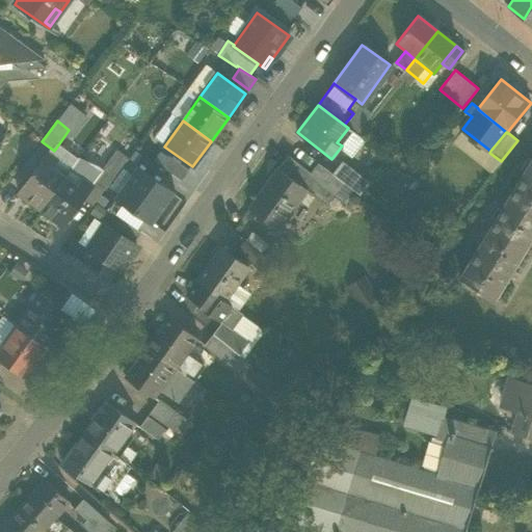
[(19,193),(40,209),(65,176),(54,166),(58,161),(49,154),(19,193)]
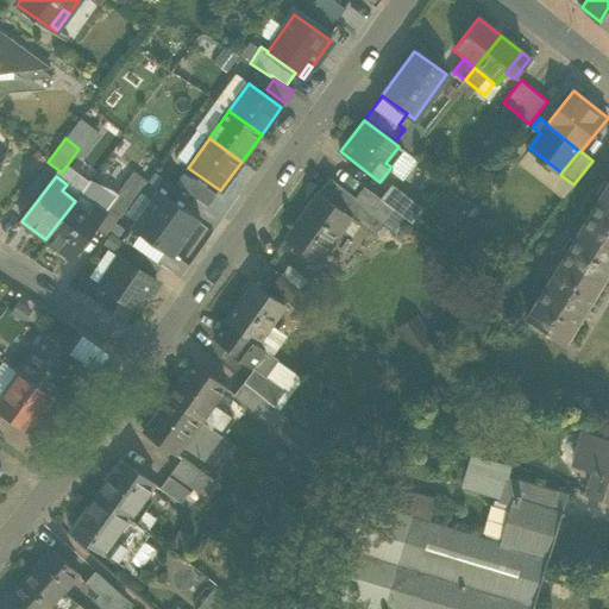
[(193,179),(184,190),(207,205),(215,193),(193,179)]
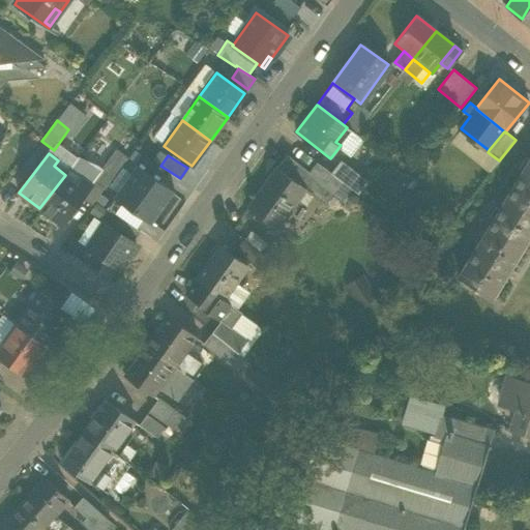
[(529,158),(458,276),(492,298),(529,235),(529,158)]
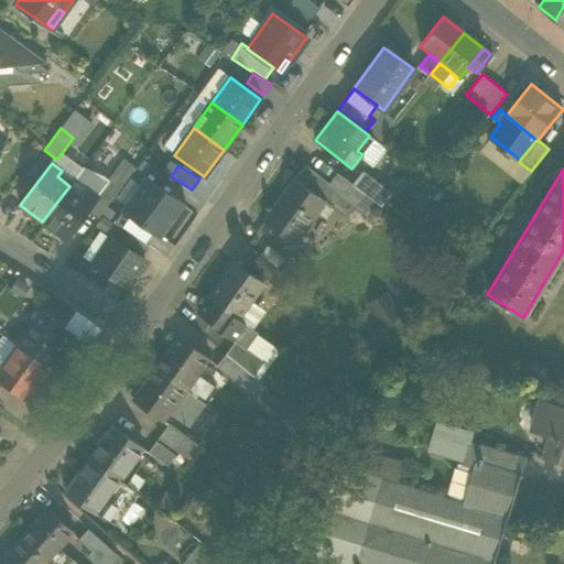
[(74,180),(62,171),(57,176),(69,186),(74,180)]
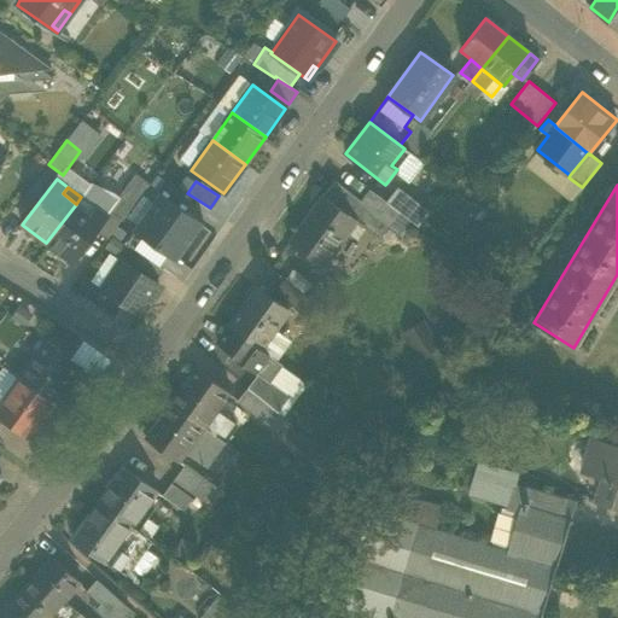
[(108,211),(121,221),(139,197),(126,187),(108,211)]
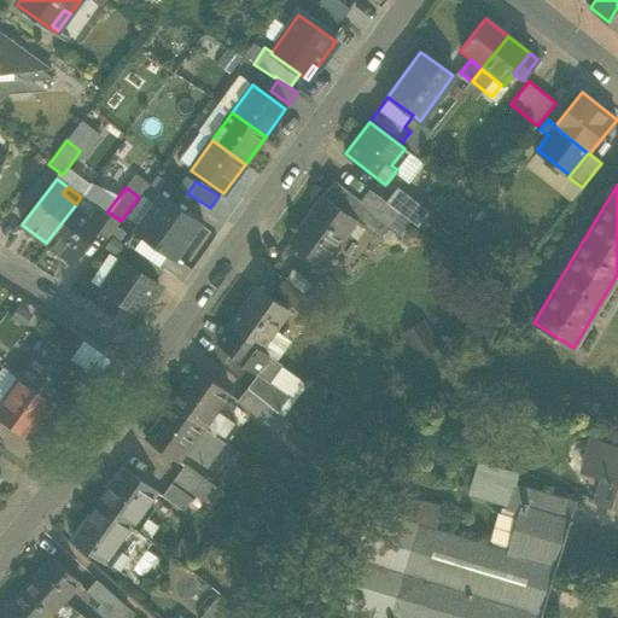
[(397,188),(386,202),(398,211),(415,225),(426,211),(397,188)]
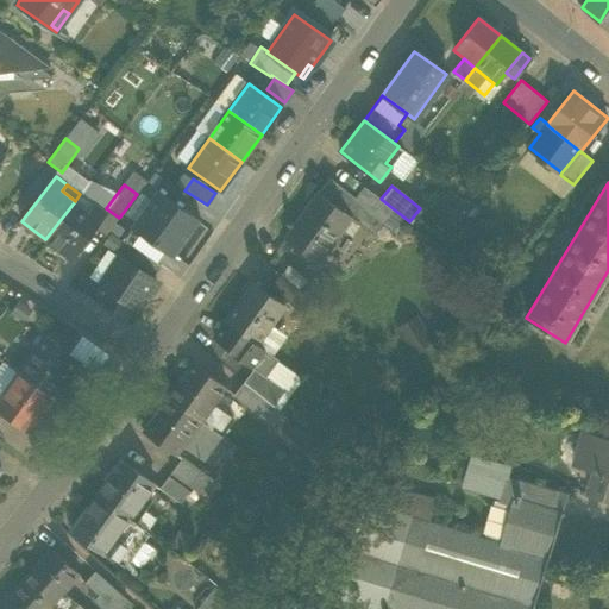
[(372,234),(393,208),(381,199),(364,187),(344,213),(352,219),(372,234)]
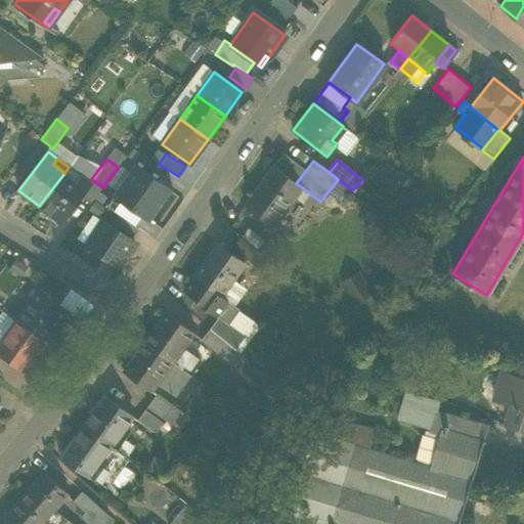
[(136,164),(114,195),(143,217),(149,221),(173,189),(136,164)]
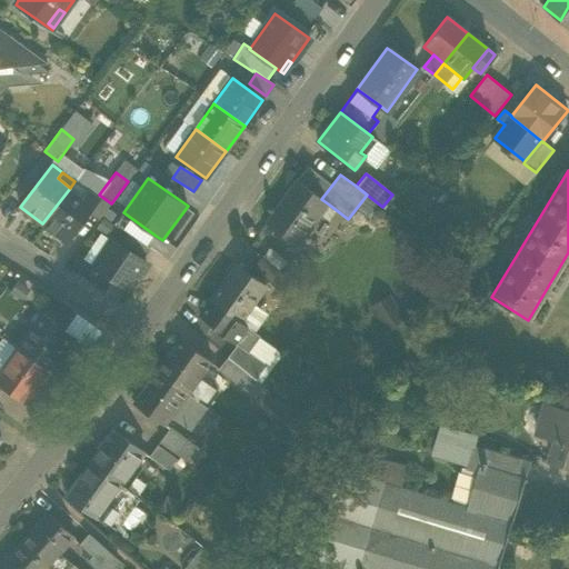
[(265,223),(292,245),(303,230),(307,232),(329,205),(321,199),(297,180),(287,193),(290,197),(280,209),(277,207),(265,223)]
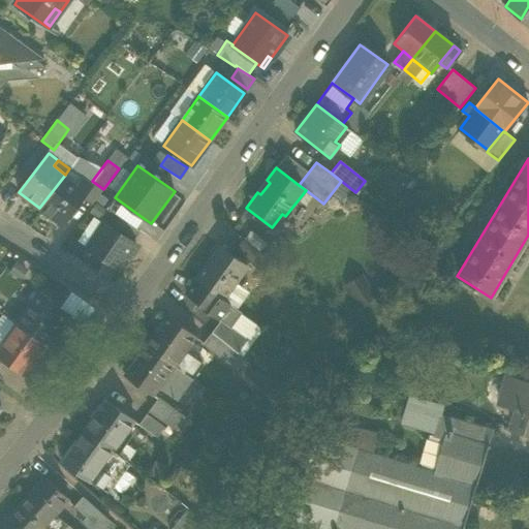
[(81,178),(69,168),(65,175),(76,183),(81,178)]
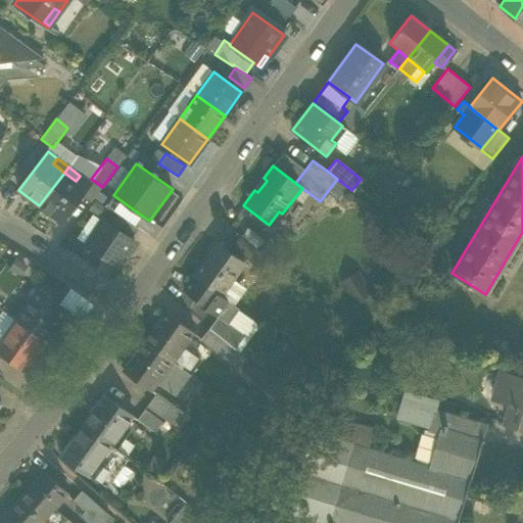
[(76,181),(64,173),(39,205),(61,223),(91,184),(80,176),(76,181)]
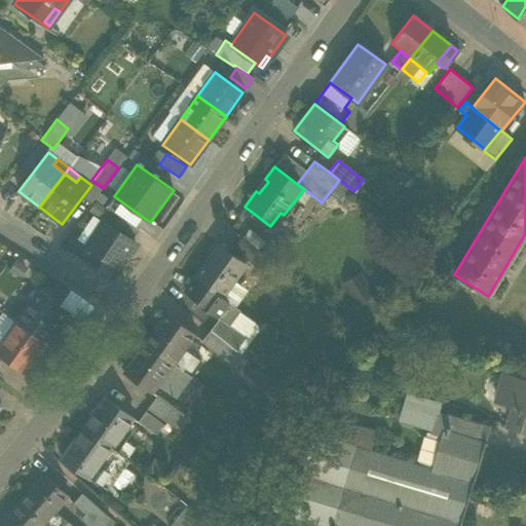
[(114,196),(106,207),(118,215),(137,227),(144,218),(114,196)]
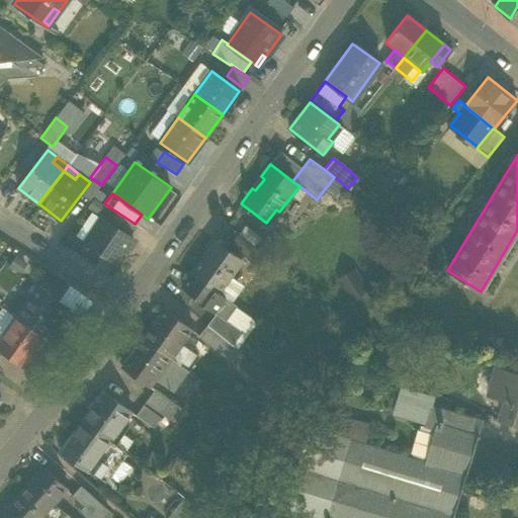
[(268,225),(279,211),(276,209),(266,223),(268,225)]
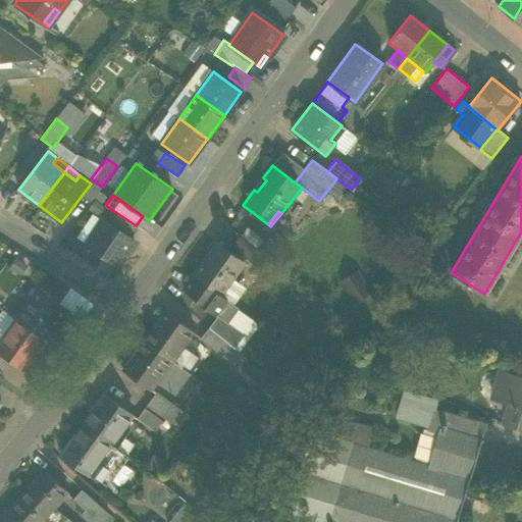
[(110,223),(131,238),(138,227),(136,225),(117,213),(117,214),(110,223)]
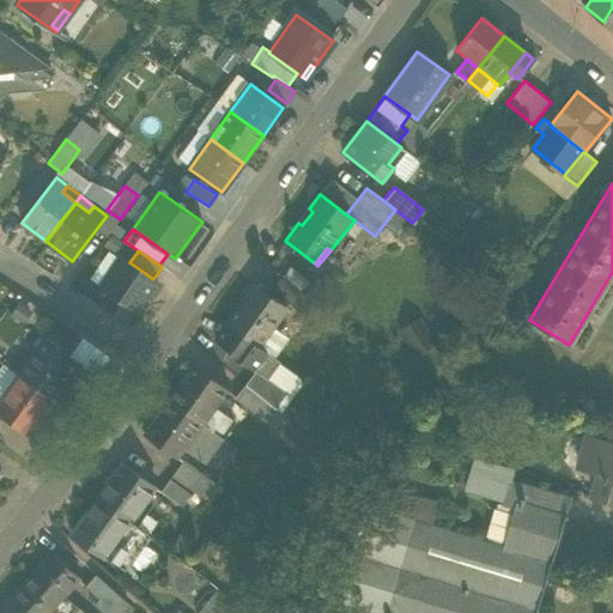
[(102,287),(138,311),(158,281),(153,279),(129,262),(122,258),(102,287)]
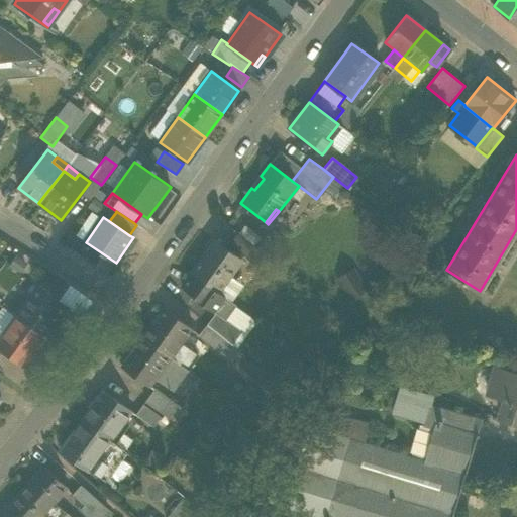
[(215,239),(204,255),(206,256),(217,241),(215,239)]
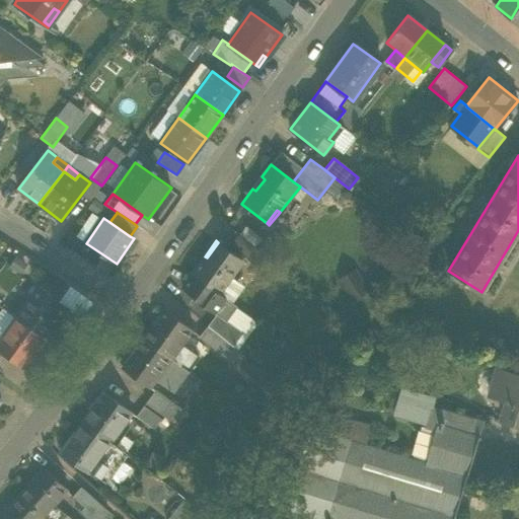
[(205,256),(192,275),(216,291),(224,279),(228,281),(243,260),(218,242),(207,257),(205,256)]
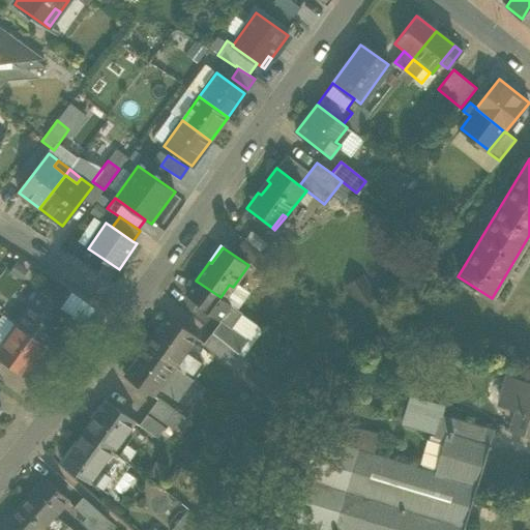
[(248,265),(276,287),(285,274),(257,251),(248,265)]
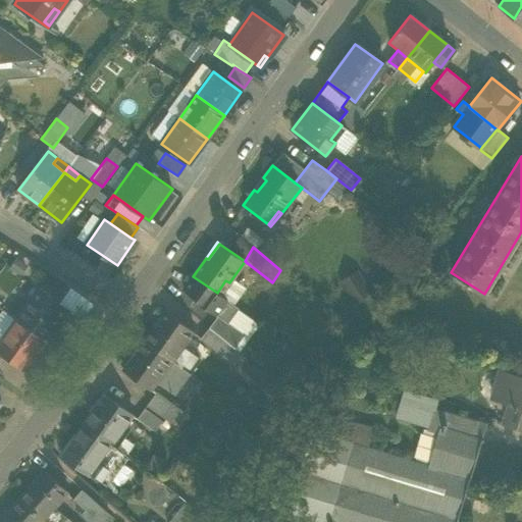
[(220,296),(217,293),(193,276),(184,290),(202,303),(201,304),(217,316),(228,323),(228,322),(239,308),(220,295),(220,296)]
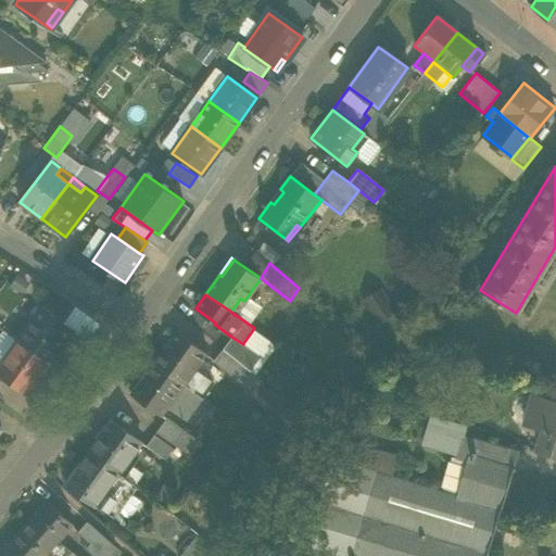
[(235,315),(235,314),(244,301),(240,299),(231,312),(235,315)]
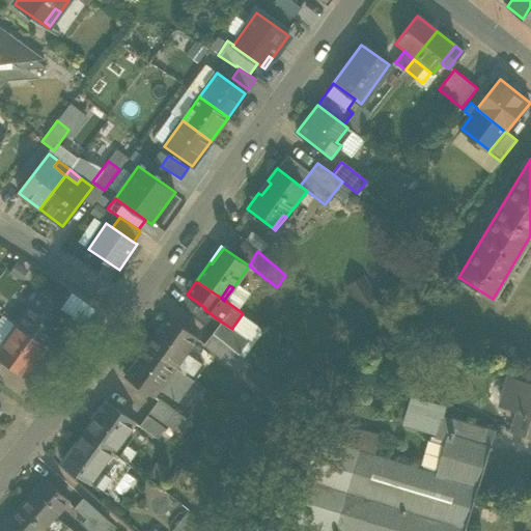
[(72,292),(59,309),(67,315),(83,325),(94,309),(72,292)]
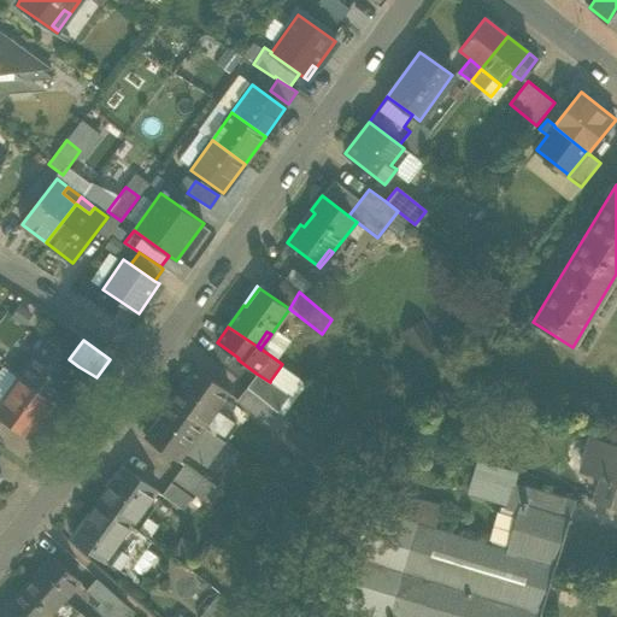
[(46,342),(21,376),(54,400),(78,366),(69,359),(46,342)]
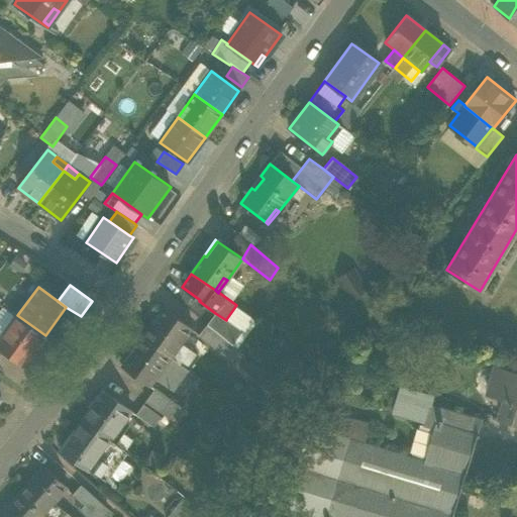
[(142,336),(171,357),(181,343),(192,328),(164,307),(142,336)]
